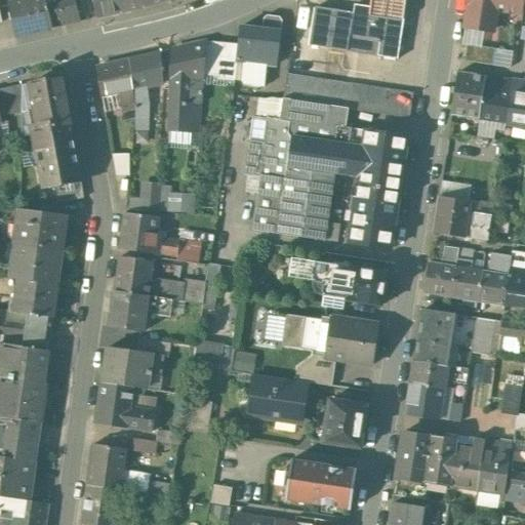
[(31,0),(30,0),(8,5),(15,37),(53,29),(46,0),(31,0)]
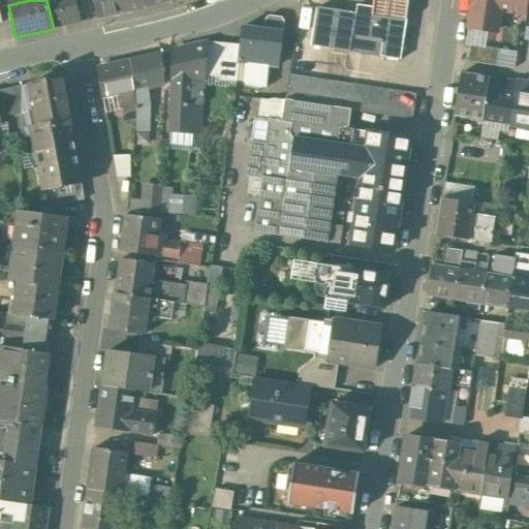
[(47,0),(54,29),(81,22),(74,0),(47,0)]
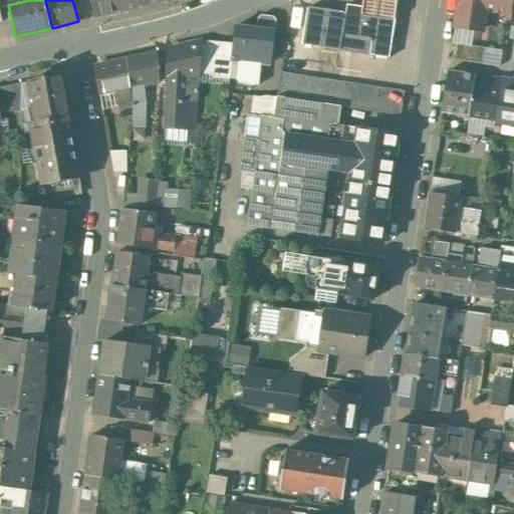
[(88,0),(94,18),(118,12),(114,0),(88,0)]
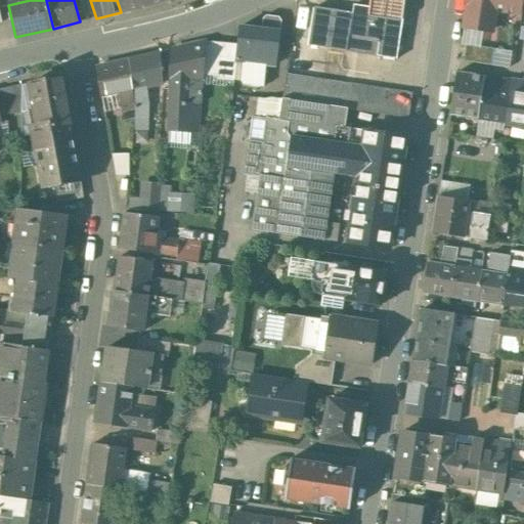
[(117,0),(121,12),(143,6),(141,0),(117,0)]
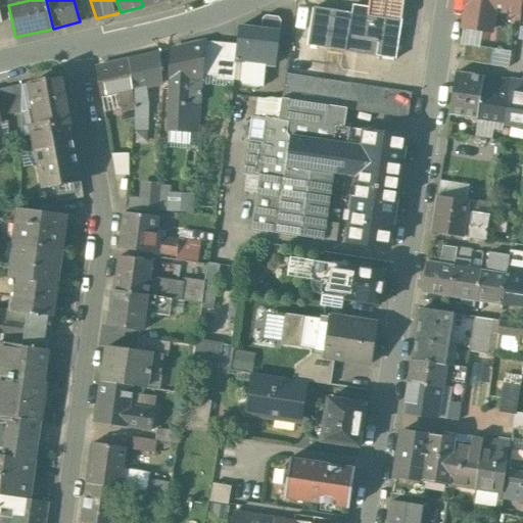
[(369,0),(369,7),(367,15),(400,20),(402,0),(369,0)]
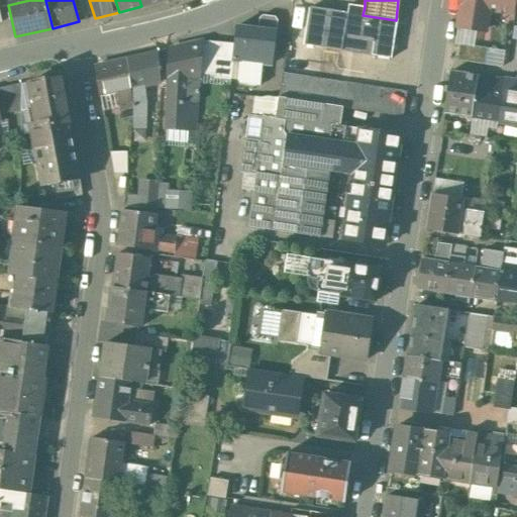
[(461,0),(458,27),(485,31),(488,9),(514,13),(515,0),(461,0)]
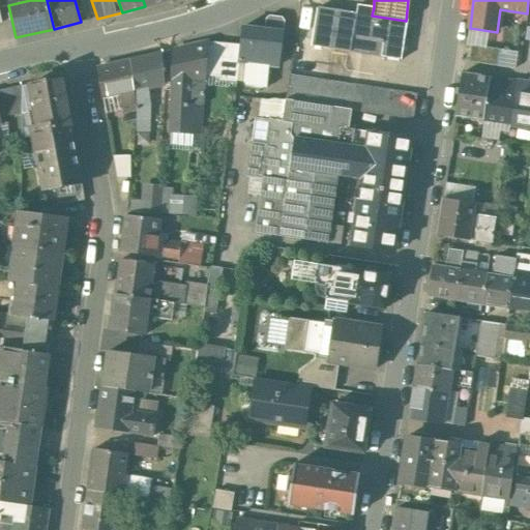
[(357,13),(319,8),(313,47),(402,60),(407,21),(406,21),(372,16),(374,7),(358,5),(357,13)]
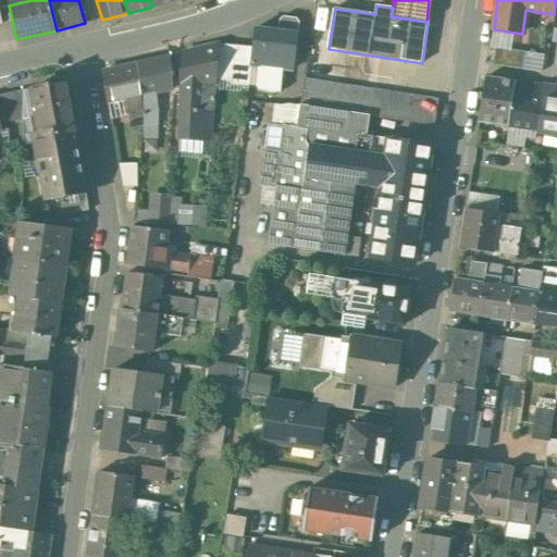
[(277,33),(255,31),(251,65),(284,70),(293,71),(299,22),(298,20),(284,17),(280,20),(277,33)]
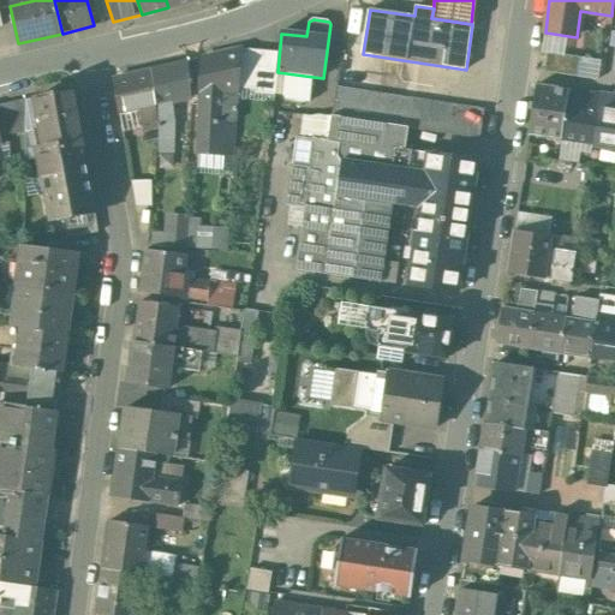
[(275,36),(240,49),(240,51),(237,88),(250,89),(270,90),(275,36)]
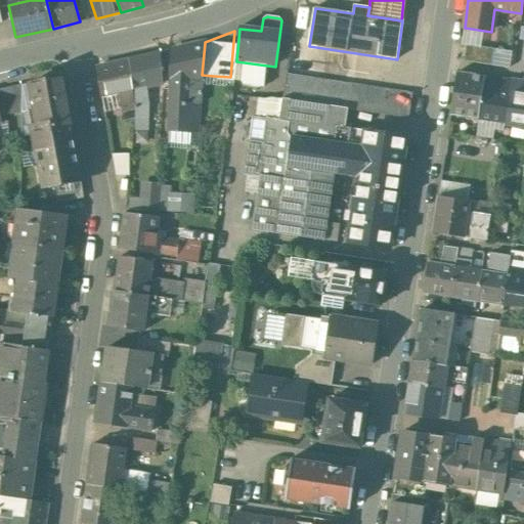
[(205,43),(173,50),(168,128),(198,129),(202,75),(205,43)]
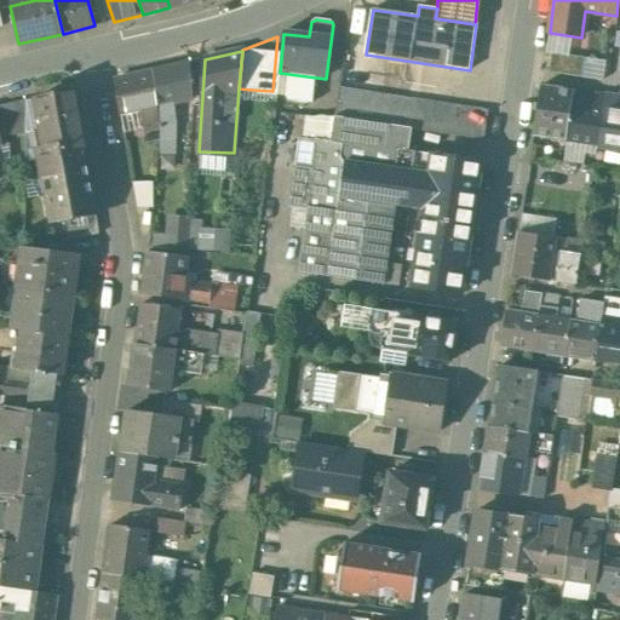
[(585,58),(551,53),(549,73),(581,78),(585,58)]
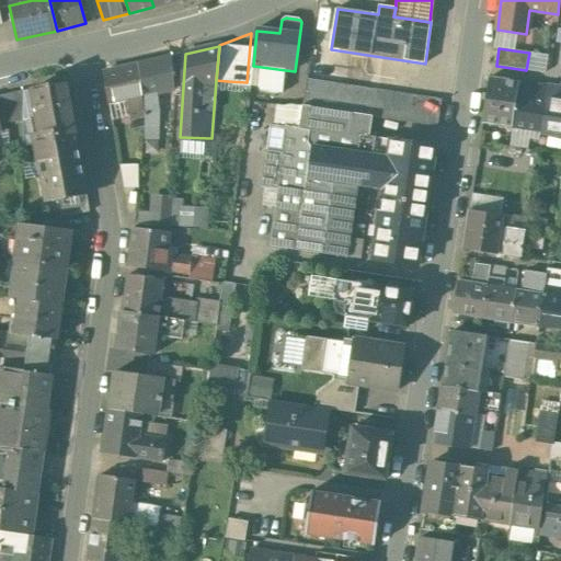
[(548,72),(550,53),(530,50),(528,69),(548,72)]
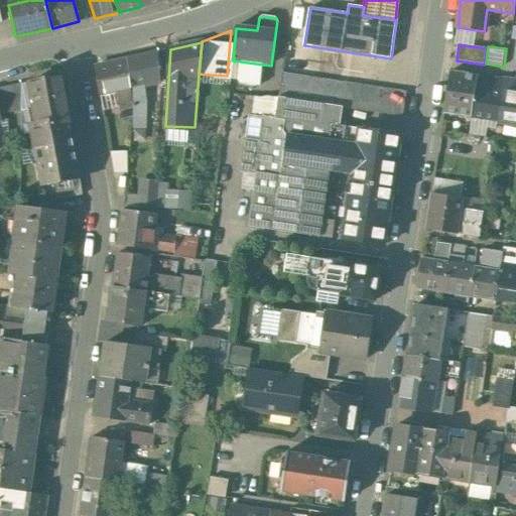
[(159,51),(127,59),(132,89),(145,86),(162,82),(159,51)]
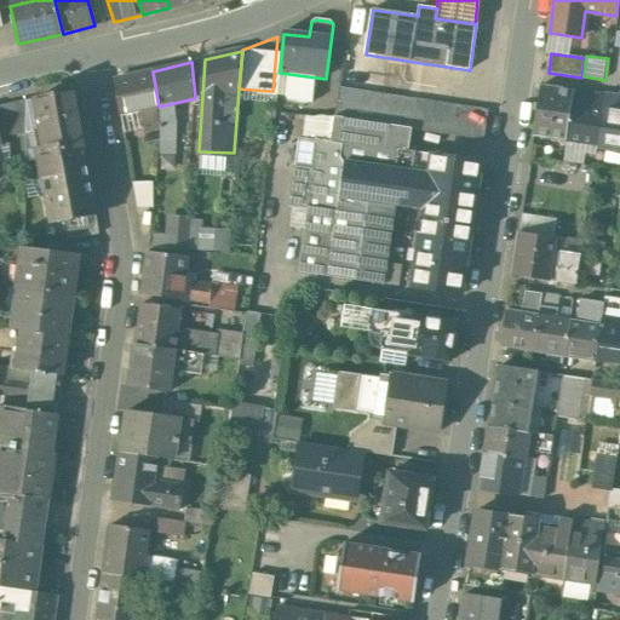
[(153,72),(116,80),(122,114),(142,110),(159,107),(153,72)]
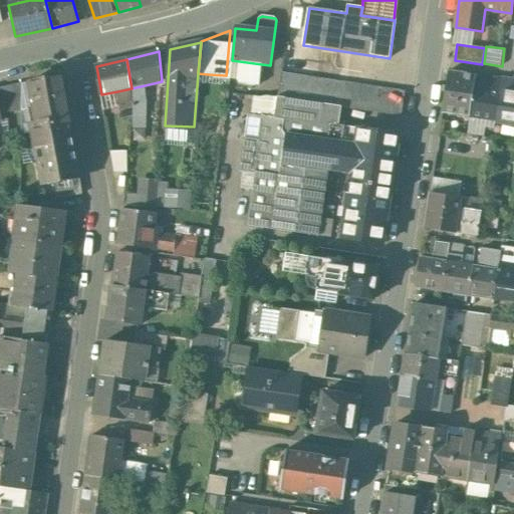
[(262,64),(242,62),(239,83),(259,85),(262,64)]
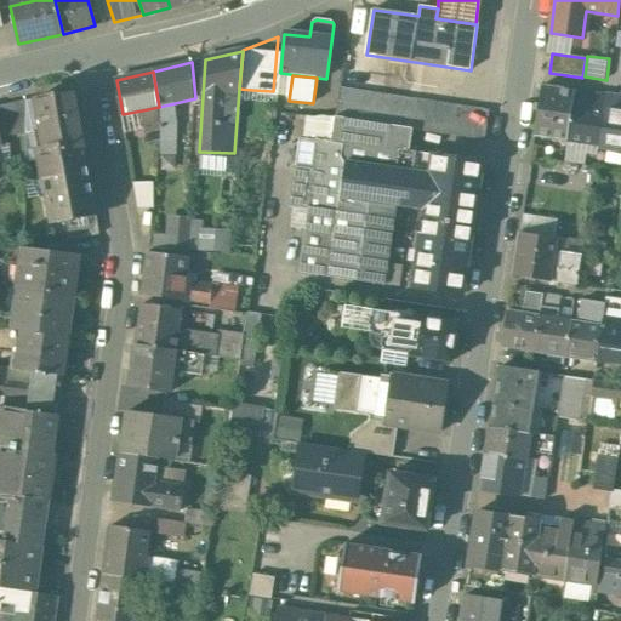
[(574,91),(542,86),(535,135),(567,140),(574,91)]
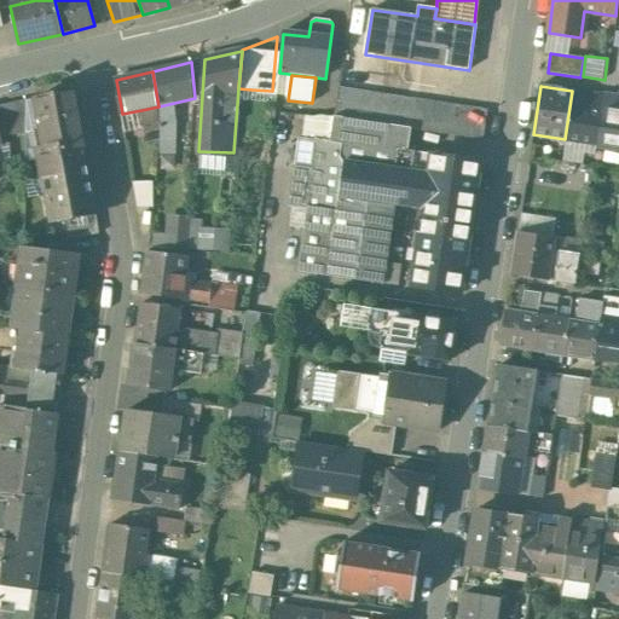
[(487,113),(336,88),(333,116),(410,129),(482,140),(487,113)]
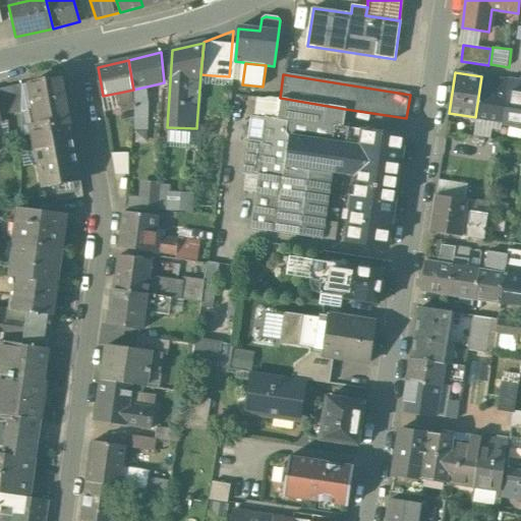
[(61,75),(32,82),(40,122),(32,124),(44,186),(55,184),(80,180),(61,75)]
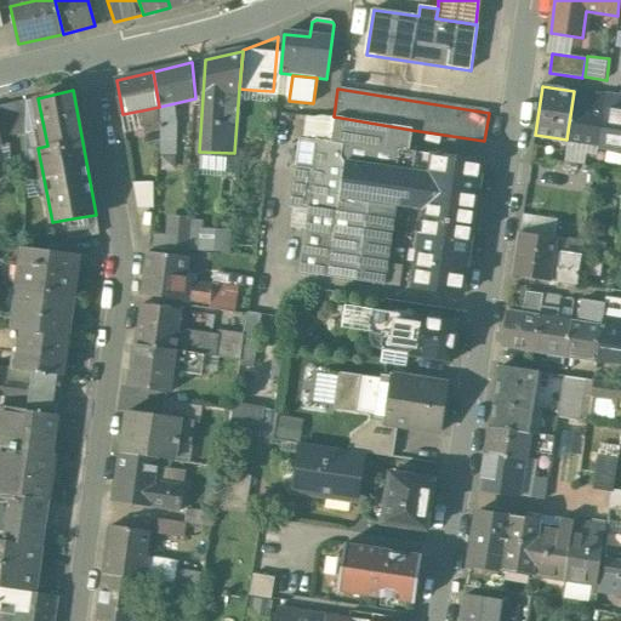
[(273,91),(252,90),(251,106),(271,108),(273,91)]
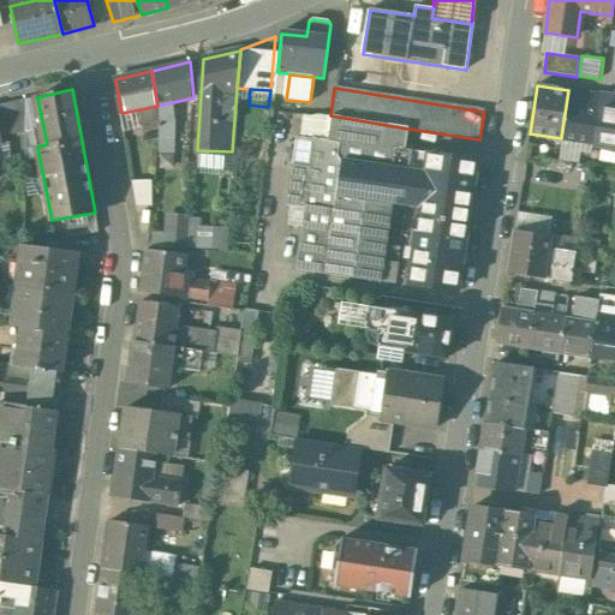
[(599,95),(568,90),(561,138),(592,143),(597,109),(599,95)]
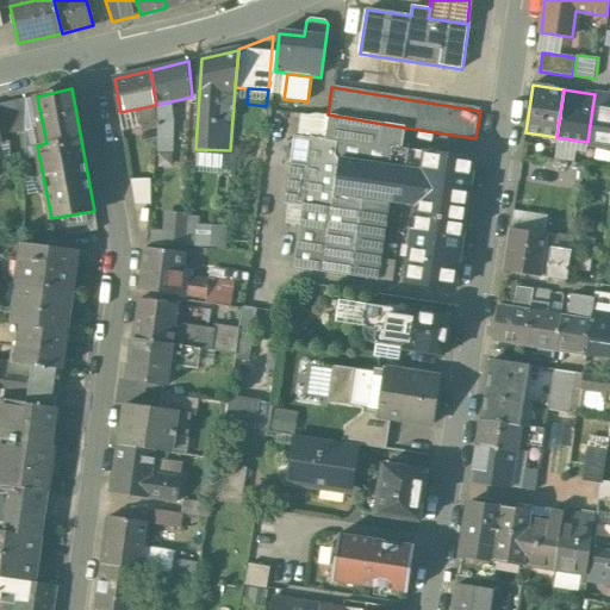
[(172,101),(156,105),(160,124),(175,120),(172,101)]
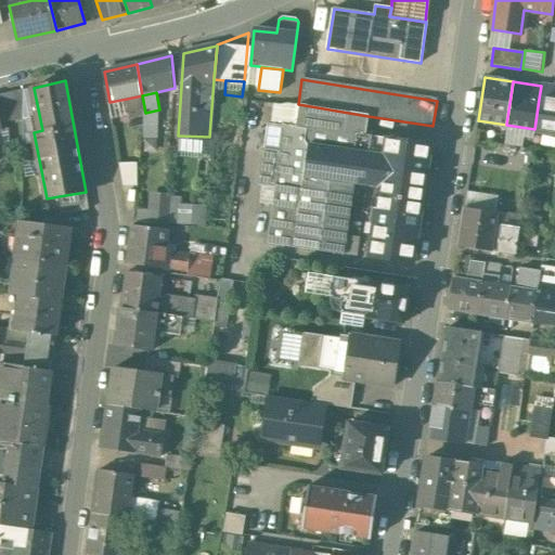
[(142,95),(127,99),(131,116),(145,113),(142,95)]
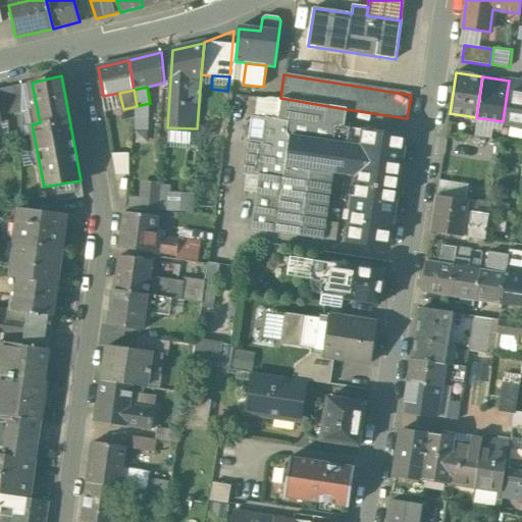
[(521,95),(514,94),(507,93),(503,121),(521,123),(521,95)]
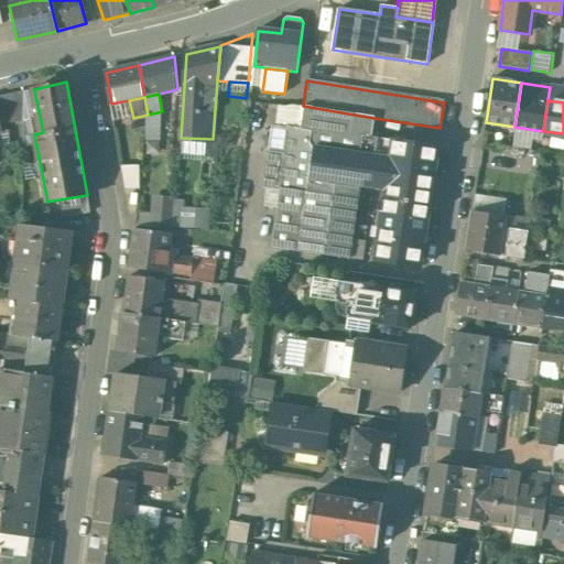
[(373,118),(303,106),(301,128),(312,130),(310,143),(314,148),(359,153),(361,134),(371,136),(373,118)]
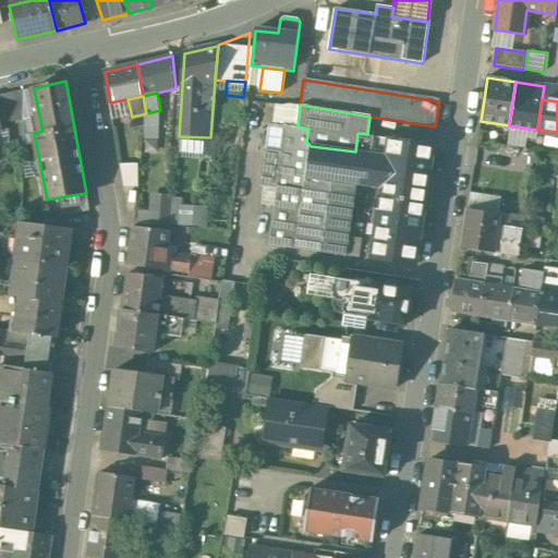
[(286,126),(270,124),(267,150),(281,153),(283,140),(286,126)]
